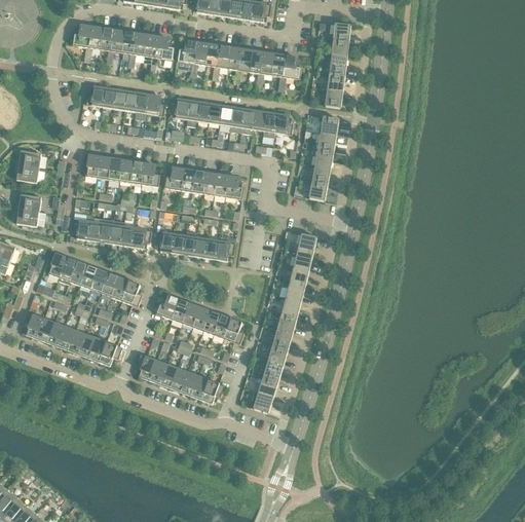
[(180,1),(185,2),(185,0),(167,0),(166,6),(179,8),(180,1)]
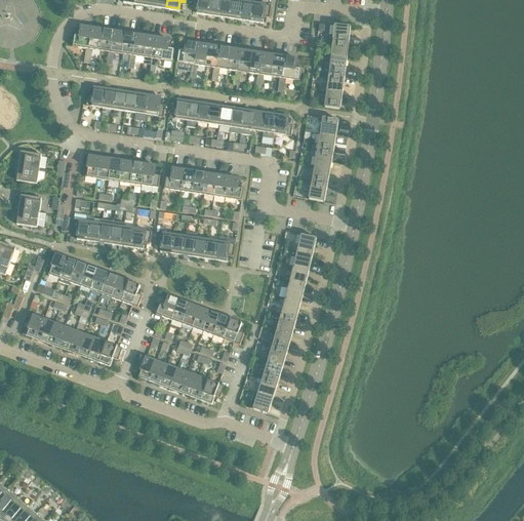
[(195,10),(205,12),(207,0),(191,0),(191,3),(196,4),(195,10)]
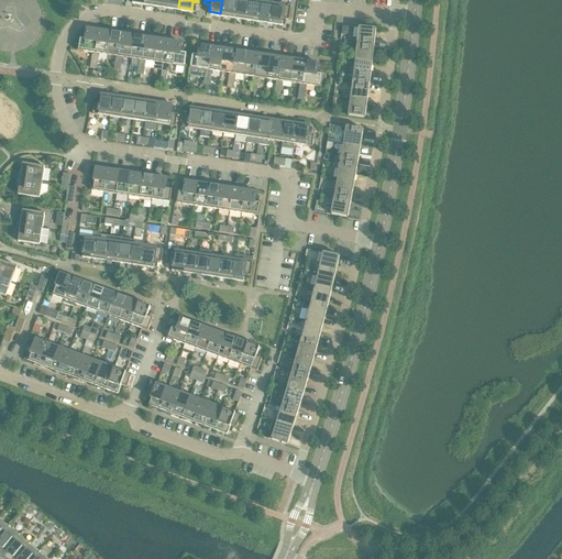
[(232,14),(234,0),(222,0),(220,13),(232,14)]
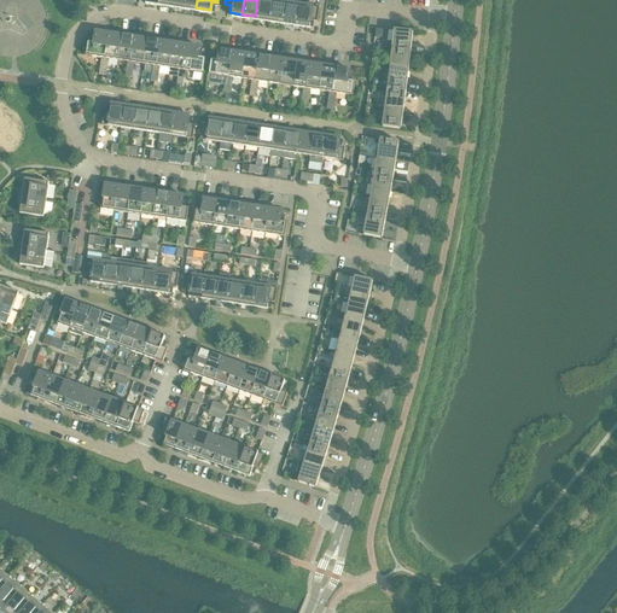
[(269,18),(273,0),(258,0),(256,17),(269,18)]
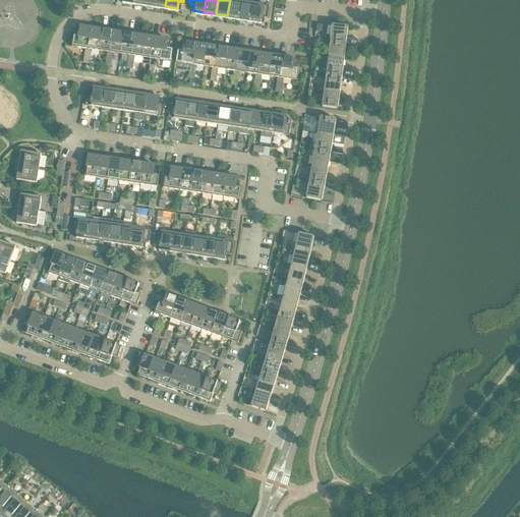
[(237,17),(240,0),(230,0),(227,15),(237,17)]
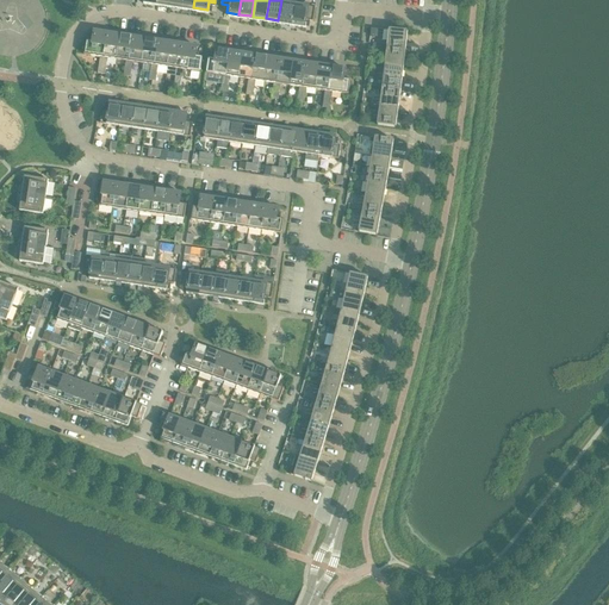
[(291,22),(293,0),(281,0),(278,20),(291,22)]
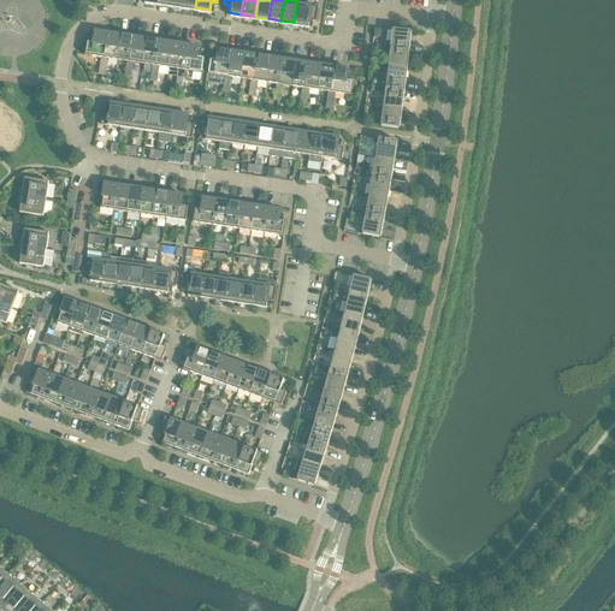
[(314,17),(317,4),(296,0),(294,22),(307,24),(308,17),(314,17)]
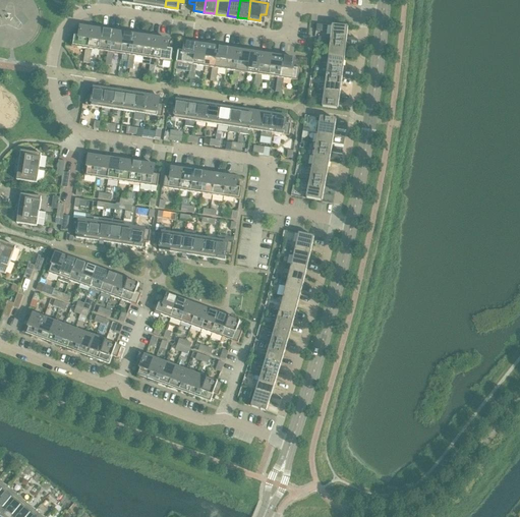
[(345,41),(346,30),(347,23),(331,22),(329,39),(345,41)]
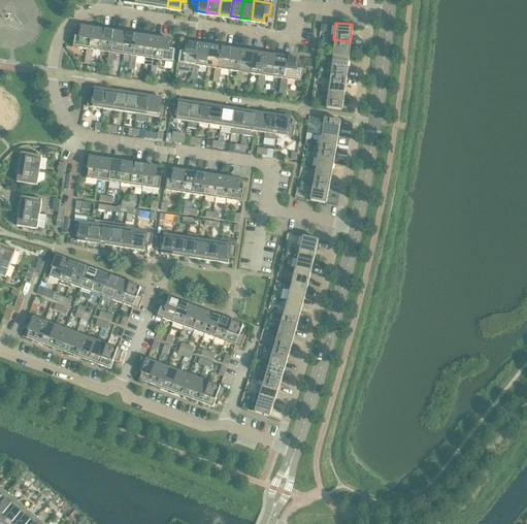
[(89,46),(92,26),(80,24),(78,32),(73,31),(71,43),(86,46),(86,45),(89,46)]
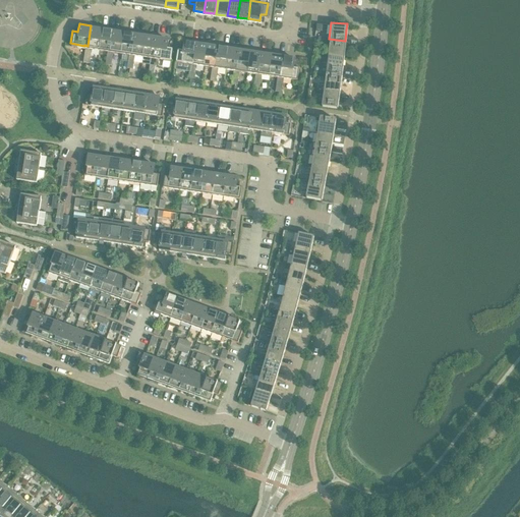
[(98,48),(102,25),(100,25),(99,25),(97,25),(91,25),(88,46),(84,45),(84,46),(83,52),(90,53),(91,46),(98,48)]
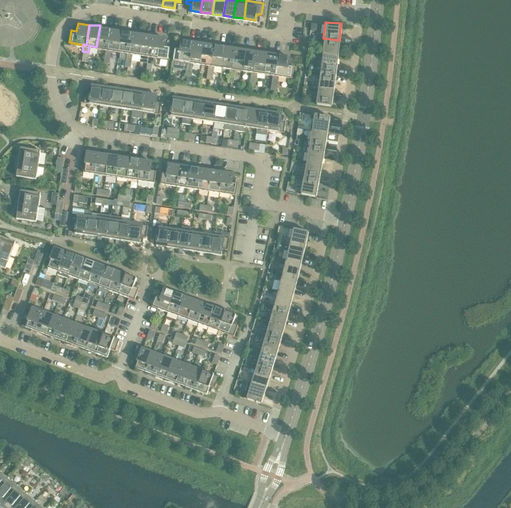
[(107,48),(110,28),(104,27),(103,26),(101,26),(100,25),(96,47),(104,48),(103,54),(109,55),(110,49),(107,48)]
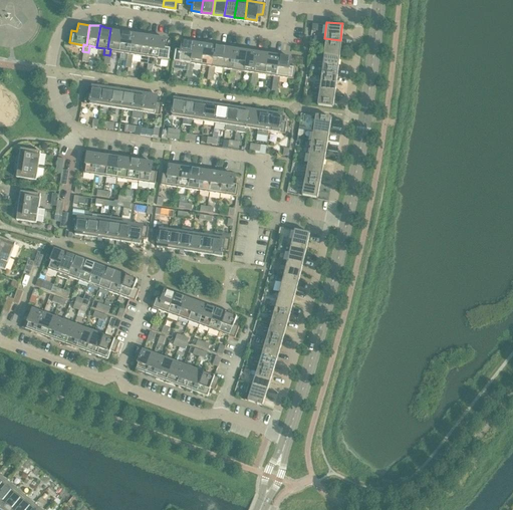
[(118,50),(121,28),(120,28),(118,28),(116,29),(110,28),(107,48),(110,49),(118,50)]
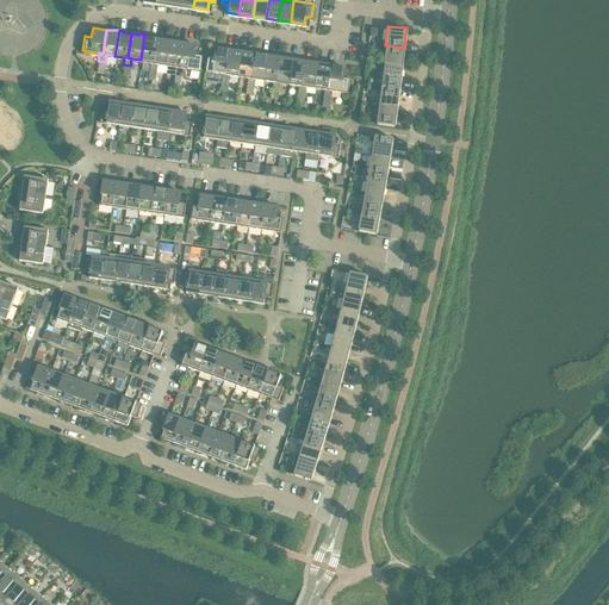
[(154,61),(157,37),(150,36),(148,35),(147,35),(144,33),(141,60),(150,61),(149,68),(156,69),(157,62),(154,61)]
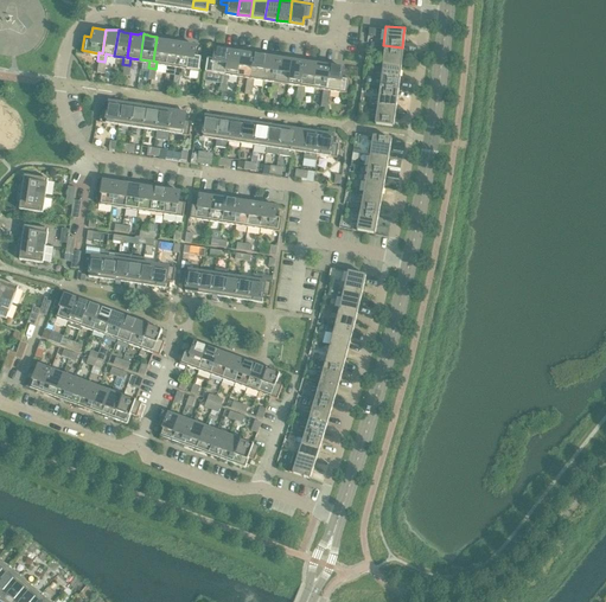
[(165,63),(168,38),(167,38),(165,38),(164,38),(157,37),(153,61),(157,62),(155,69),(164,70),(165,63)]
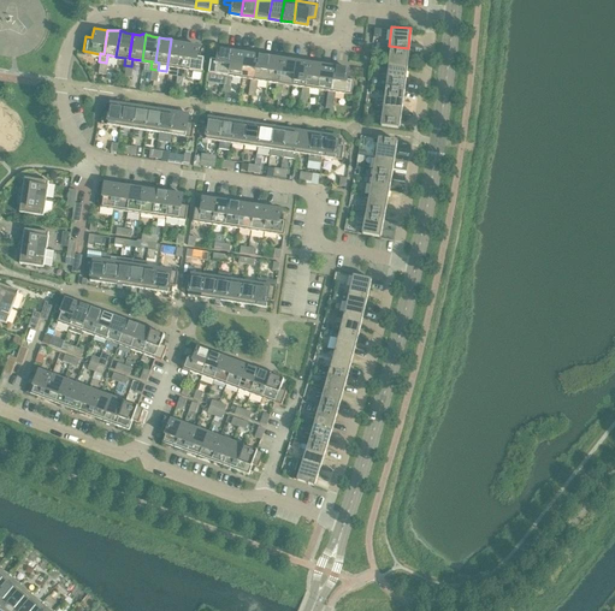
[(181,66),(184,41),(177,40),(176,40),(173,39),(171,39),(167,64),(177,65),(176,72),(183,73),(184,66),(181,66)]
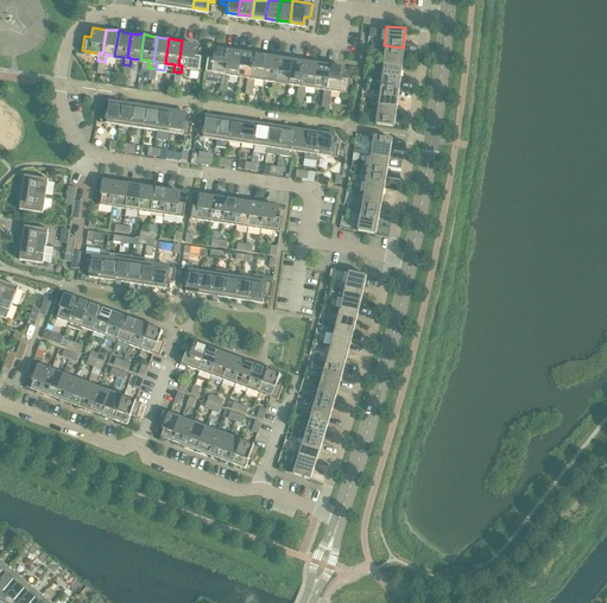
[(198,68),(200,54),(194,52),(195,43),(182,40),(178,65),(182,65),(198,68)]
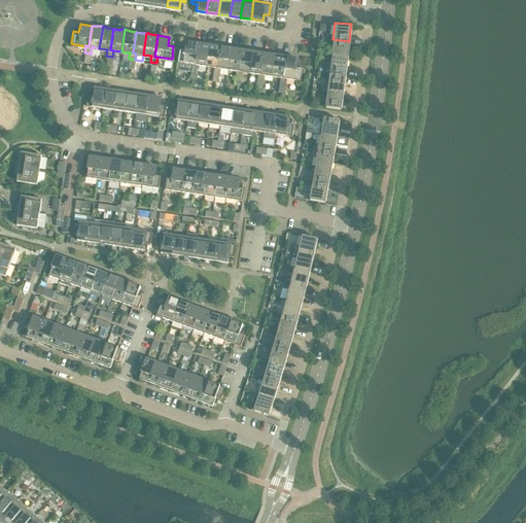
[(195,62),(198,41),(186,39),(184,48),(179,47),(177,60),(191,62),(195,62)]
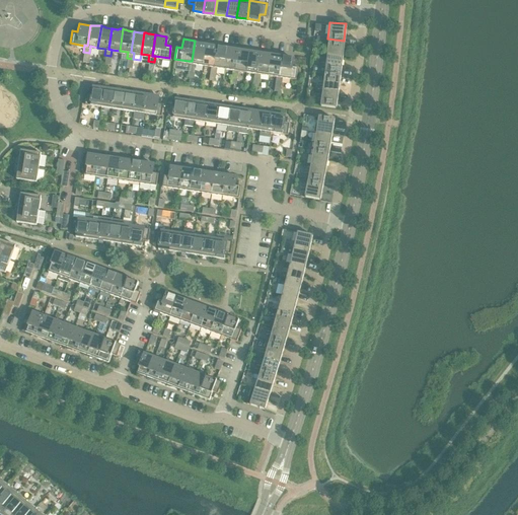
[(342,57),(344,41),(327,39),(325,55),(342,57)]
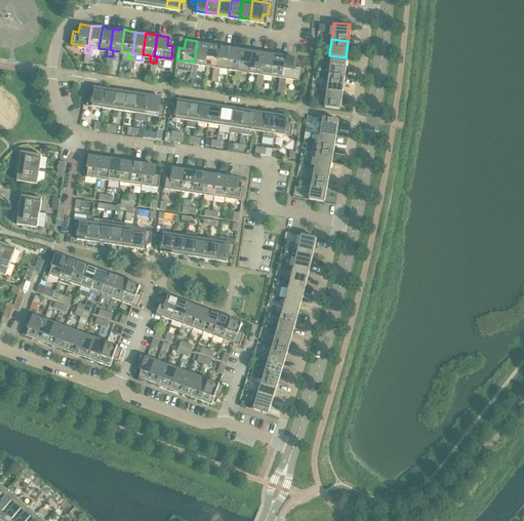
[(204,64),(208,42),(206,42),(204,42),(203,42),(197,41),(194,62),(191,62),(190,68),(196,69),(197,63),(204,64)]
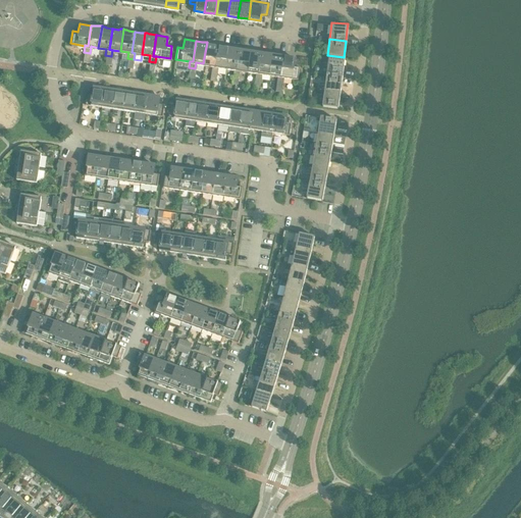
[(214,65),(217,44),(211,43),(210,43),(208,42),(207,42),(203,63),(211,64),(210,70),(216,71),(217,65),(214,65)]
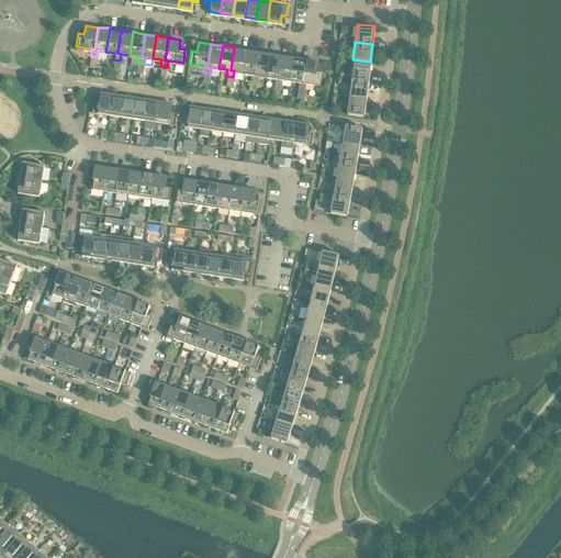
[(243,71),(246,48),(244,48),(243,48),(240,48),(234,47),(231,70),(234,70),(243,71)]
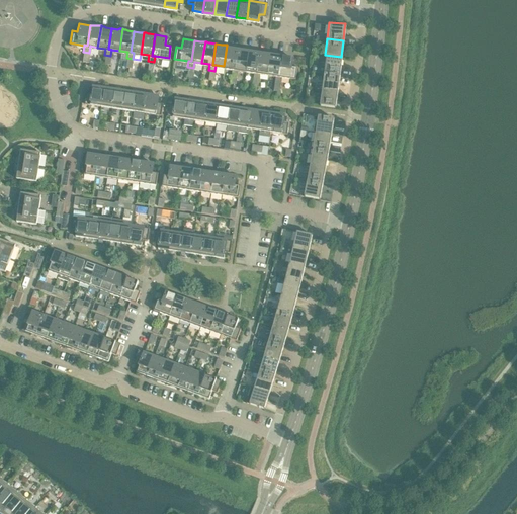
[(235,68),(238,48),(231,47),(230,46),(229,45),(227,45),(224,66),(231,67),(231,74),(236,74),(237,68),(235,68)]
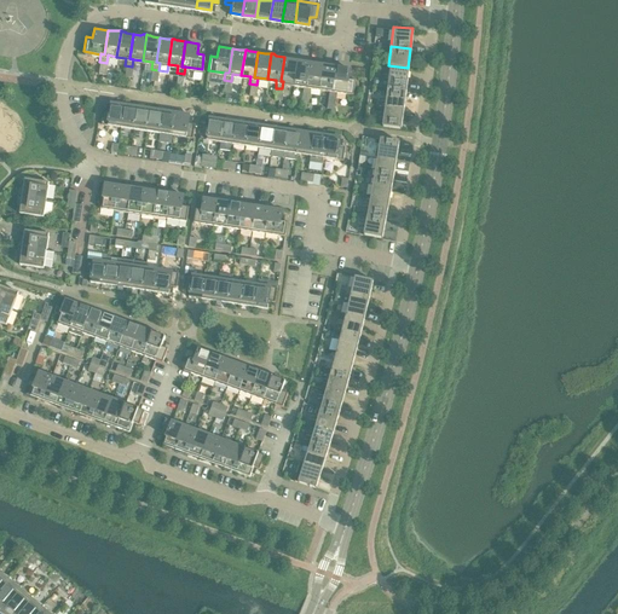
[(293,84),(296,57),(295,57),(293,57),(290,57),(284,57),(281,81),(283,81),(293,84)]
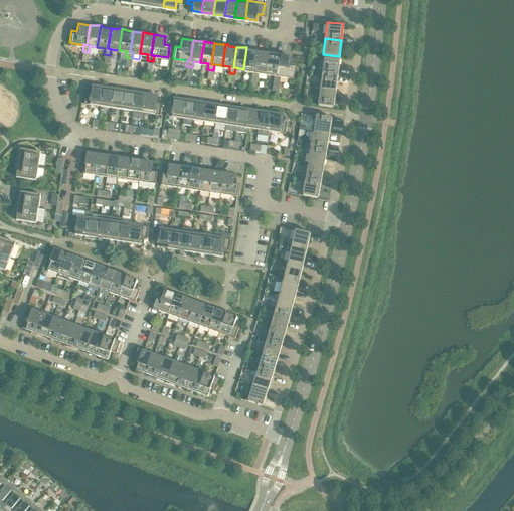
[(254,70),(258,50),(251,49),(249,48),(248,48),(246,47),(243,69),(251,70),(250,76),(257,77),(258,71),(258,70),(254,70)]
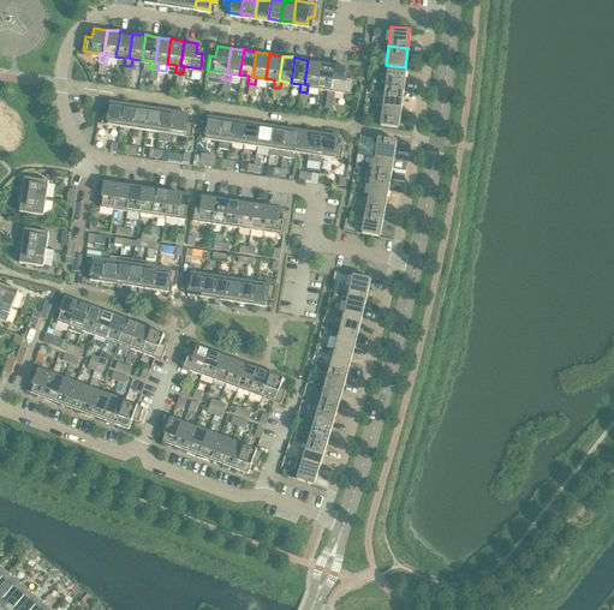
[(317,87),(321,60),(319,60),(317,60),(315,61),(308,60),(304,84),(308,84),(308,85),(317,87)]
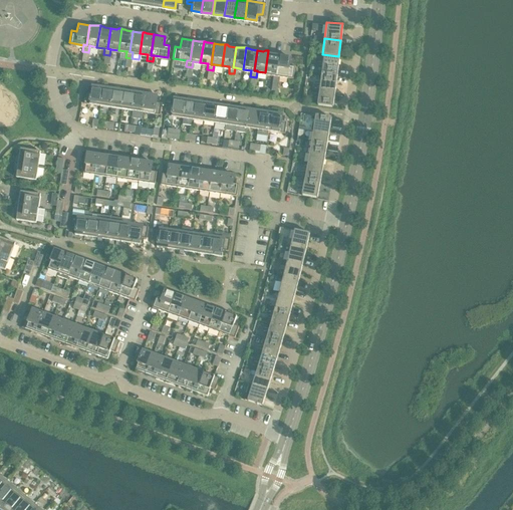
[(275,73),(278,53),(273,52),(271,51),(270,51),(268,50),(265,72),(273,73),(272,79),(277,80),(278,74),(275,73)]
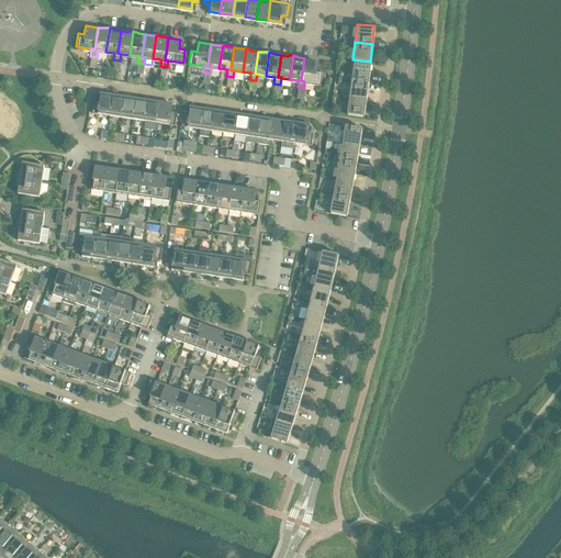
[(320,84),(322,70),(315,69),(317,60),(304,58),(301,80),(304,81),(320,84)]
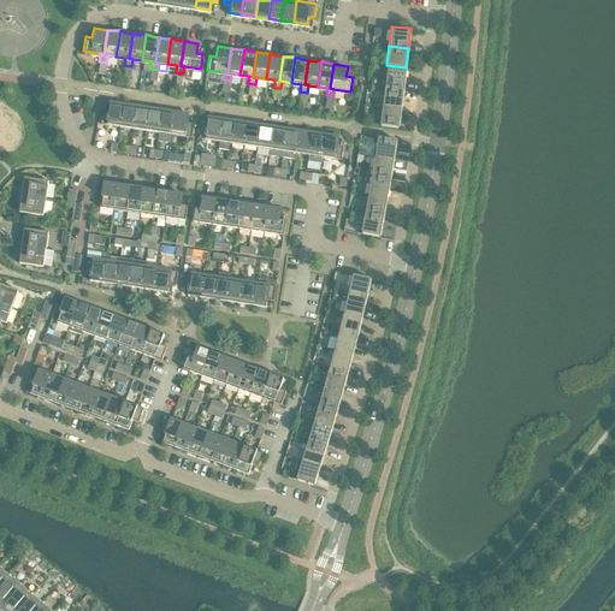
[(403,87),(406,67),(386,65),(384,84),(403,87)]
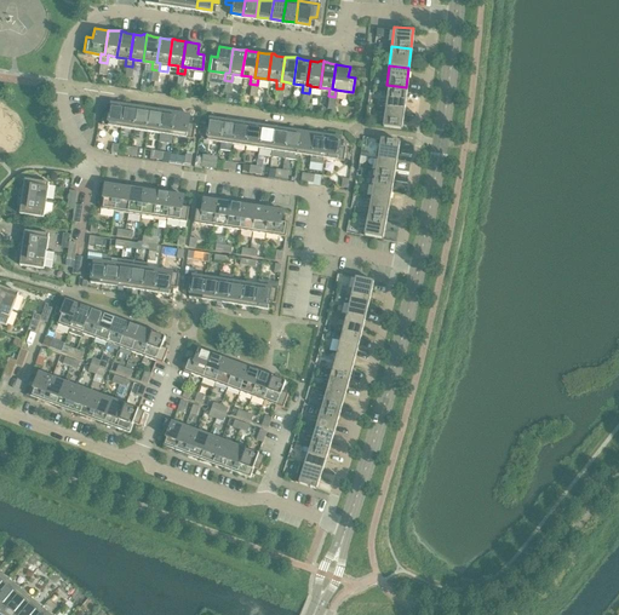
[(403,107),(406,87),(387,85),(384,103),(403,107)]
